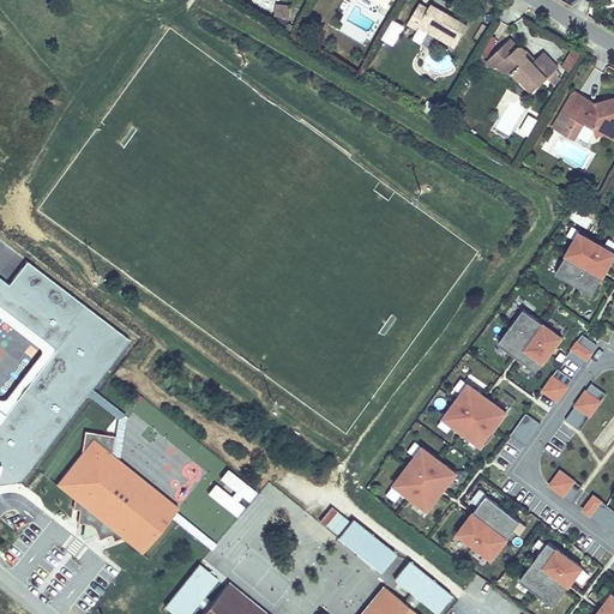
[(413,0),(408,11),(421,18),(423,14),(457,32),(470,8),(456,0),(413,0)]
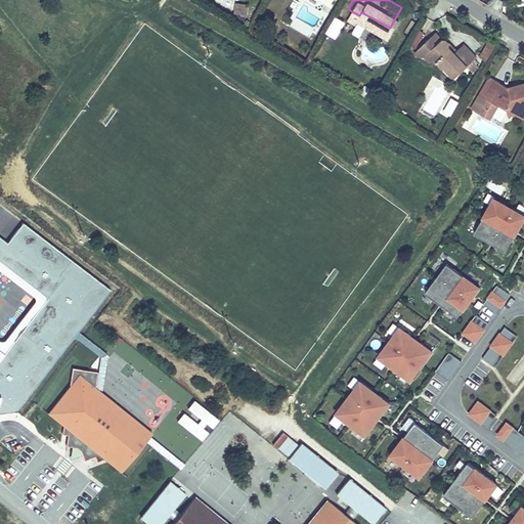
[(234,2),(233,13),(247,14),(248,3),(234,2)]
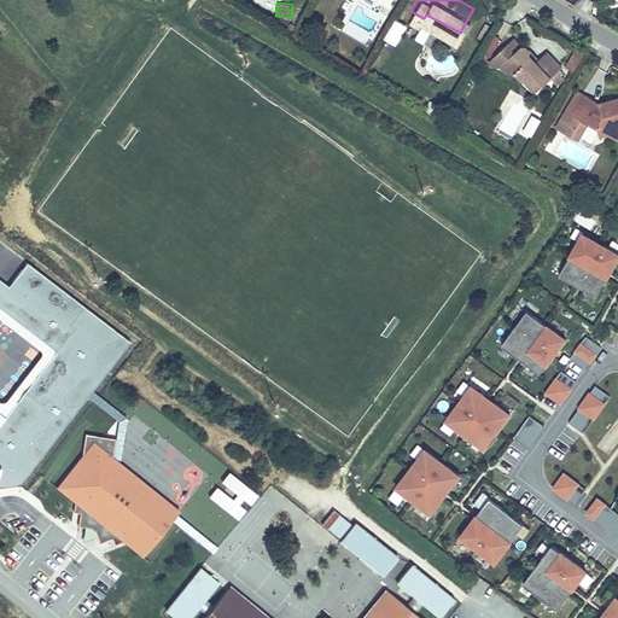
[(507,33),(516,24),(497,13),(491,24),(507,33)]
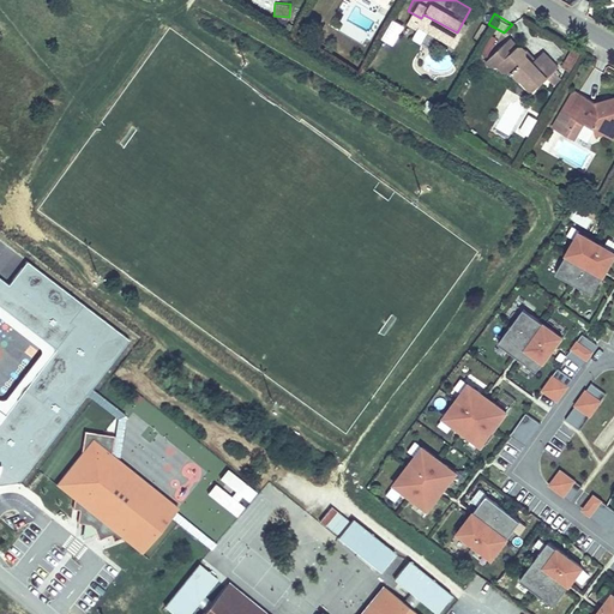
[(392,18),(380,37),(392,44),(404,25),(392,18)]
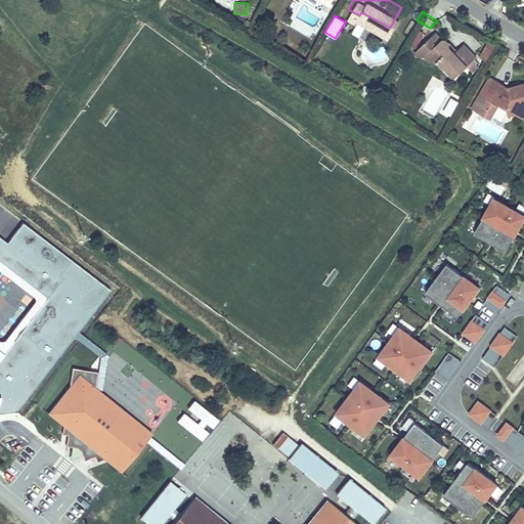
[(442,26),(437,20),(430,28),(417,20),(408,35),(417,40),(411,44),(420,53),(424,50),(428,54),(431,55),(439,56),(442,59),(462,58),(469,51),(473,57),(484,46),(469,31),(464,37),(456,43),(450,38),(449,32),(451,26),(442,26)]
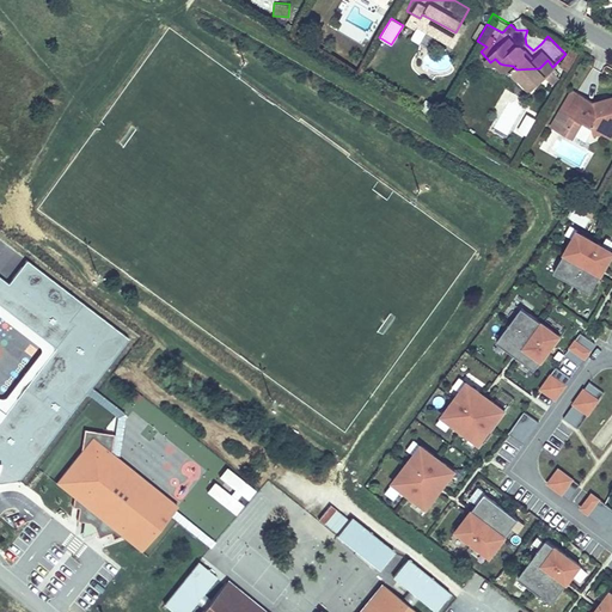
[(542,43),(527,30),(525,37),(526,44),(533,50),(542,43)]
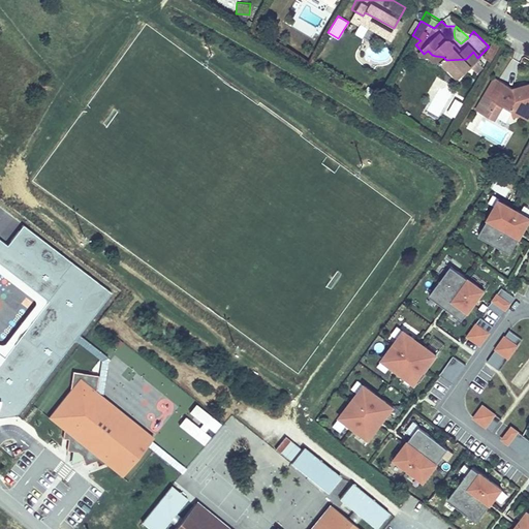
[(493,39),(484,57),(491,61),(500,43),(493,39)]
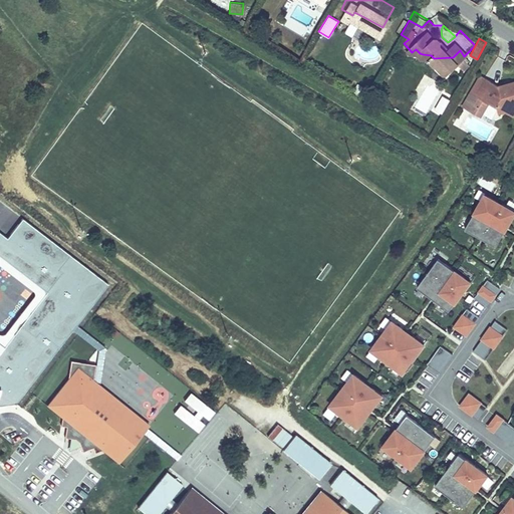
[(448,72),(464,56),(460,50),(453,57),(434,58),(446,72),(448,72)]
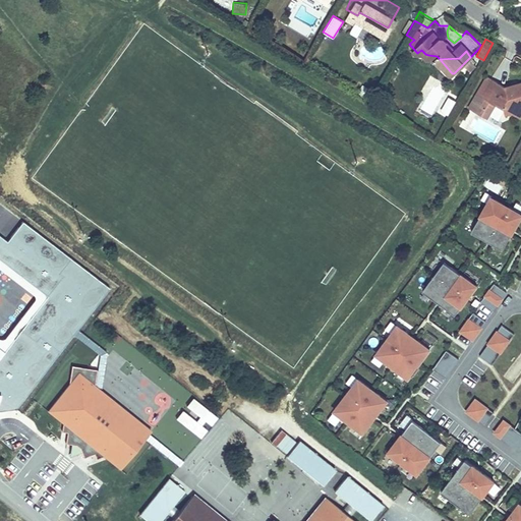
[(497,69),(494,67),(483,87),(477,82),(469,97),(477,101),(483,100),(488,90),(497,94),(500,96),(502,97),(503,99),(504,105),(514,102),(519,105),(520,105),(520,104),(520,71),(505,74),(497,69)]
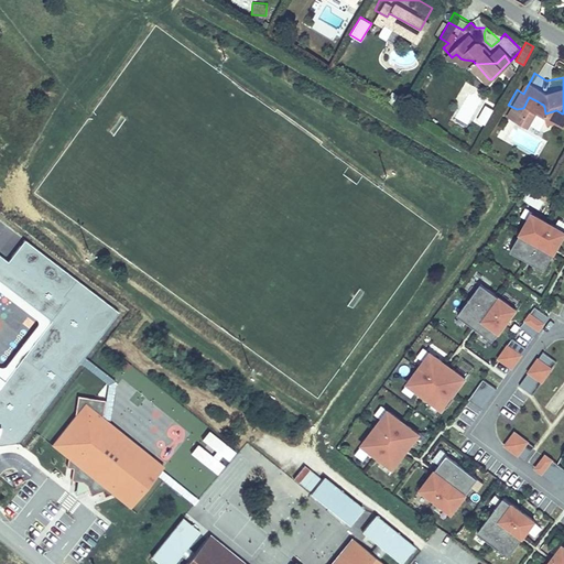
[(490,115),(498,101),(488,96),(479,109),(490,115)]
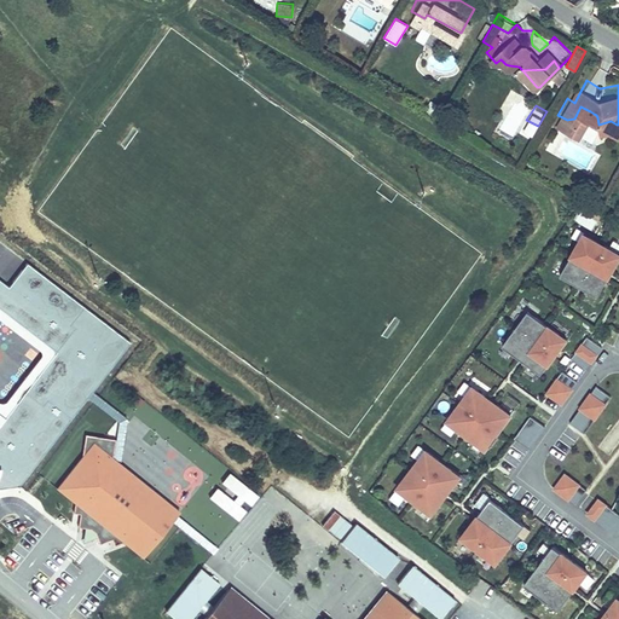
[(590,111),(580,106),(574,119),(567,120),(582,128),(590,111)]
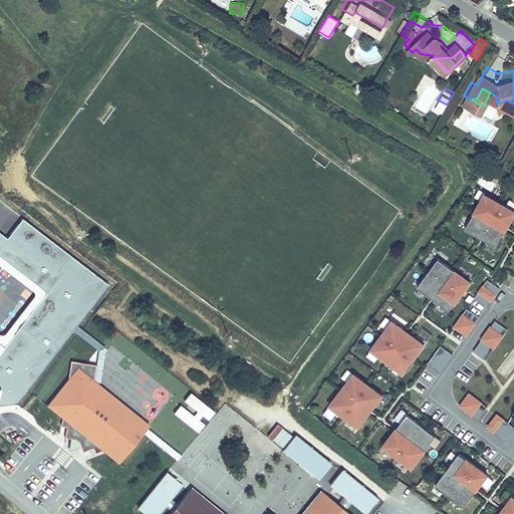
[(513,224),(513,210),(487,196),(468,231),(501,249),(509,234),(510,232),(511,229),(513,224)]
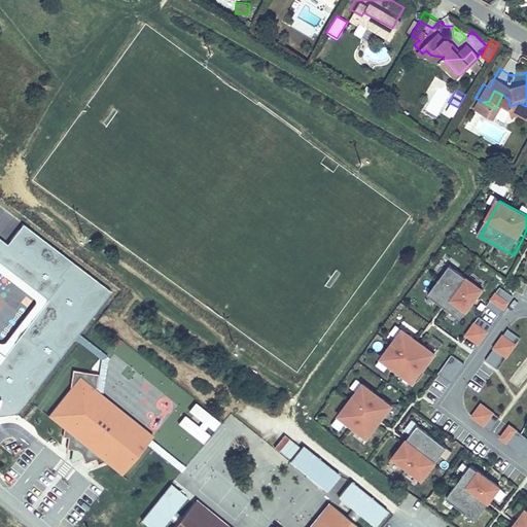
[(0,408),(1,409),(7,408),(12,407),(18,406),(13,401),(19,392),(24,396),(108,283),(19,220),(6,238),(0,233),(0,256),(46,292),(0,354),(0,408)]
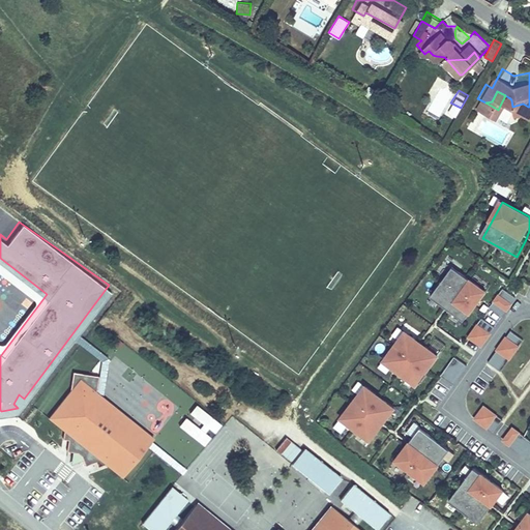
[(486,290),(455,268),(432,301),(446,311),(447,313),(462,323),(486,290)]
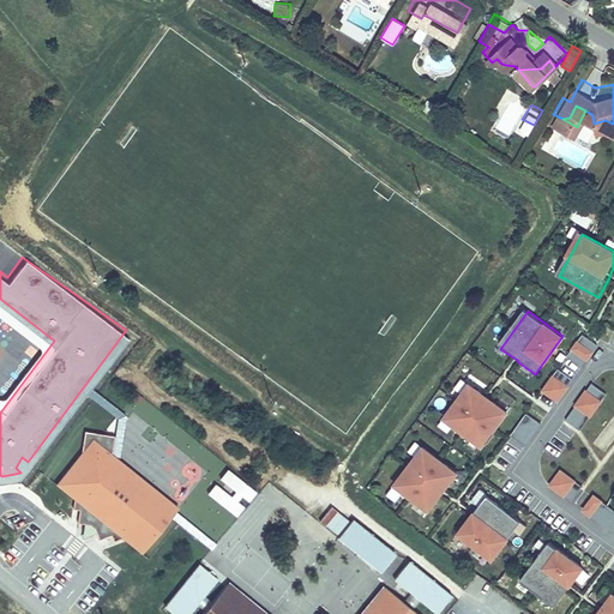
[(582,332),(565,355),(582,367),(599,344),(587,336),(582,332)]
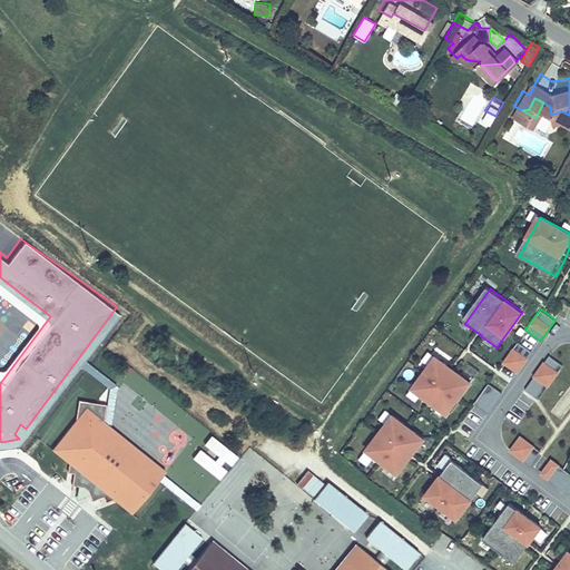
[(518,342),(502,363),(504,364),(517,374),(532,352),(518,342)]
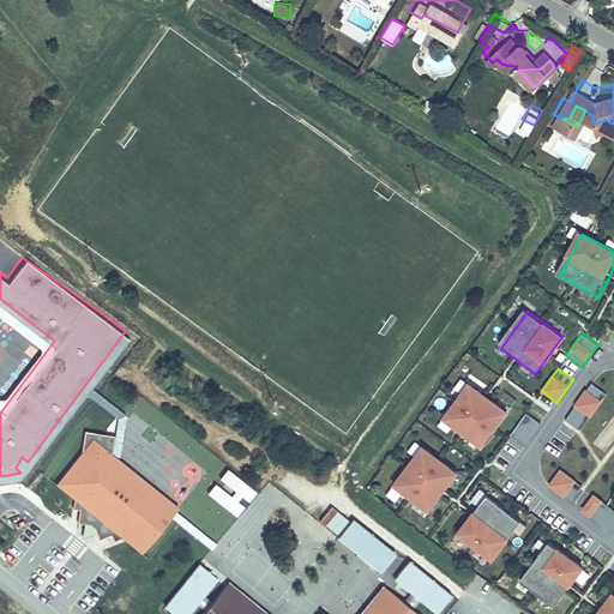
[(591,385),(566,420),(581,431),(606,396),(591,385)]
